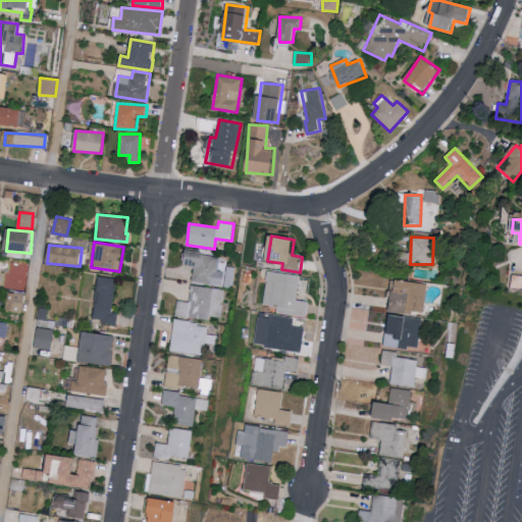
[(193,282),(222,285),(224,270),(217,270),(218,255),(187,251),(186,265),(194,266),(193,282)]
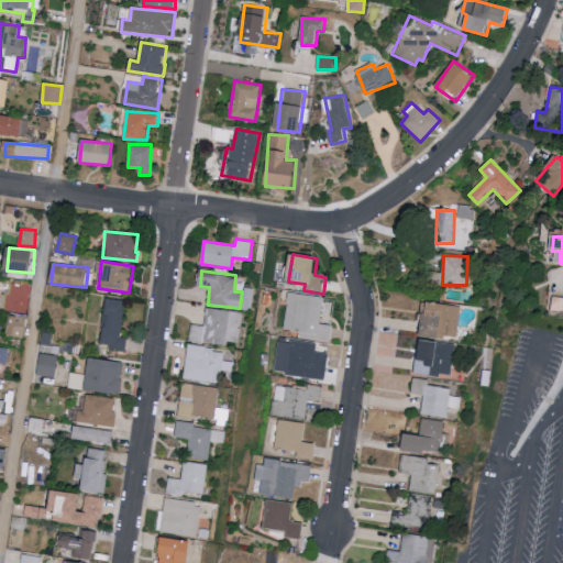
[(324,298),(289,293),(284,333),(332,340),(334,326),(321,323),(324,298)]
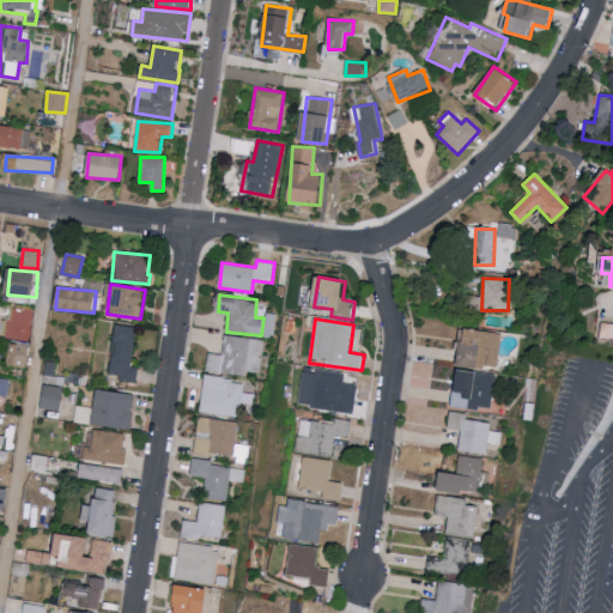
[(612,323),(601,322),(600,339),(612,339),(612,323)]
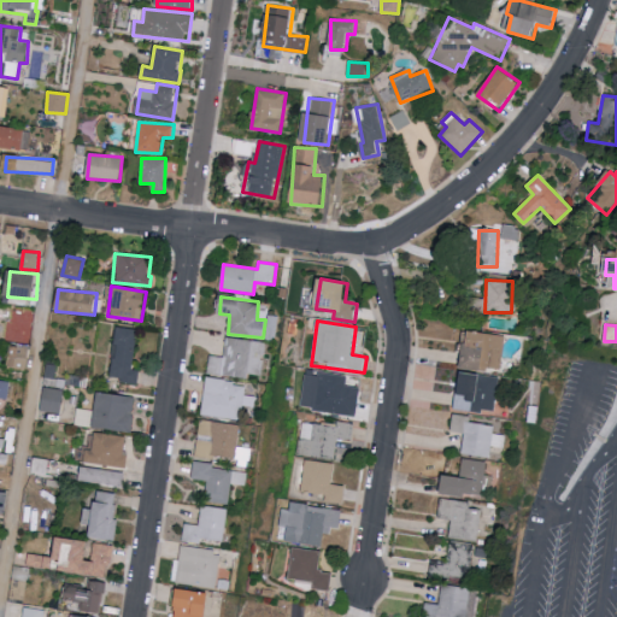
[(110,380),(139,383),(140,370),(133,370),(137,329),(116,327),(110,380)]
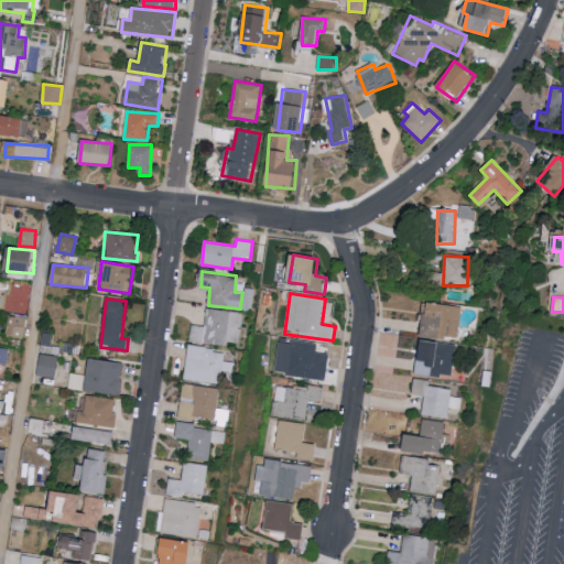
[(457,340),(463,307),(429,302),(423,335),(457,340)]
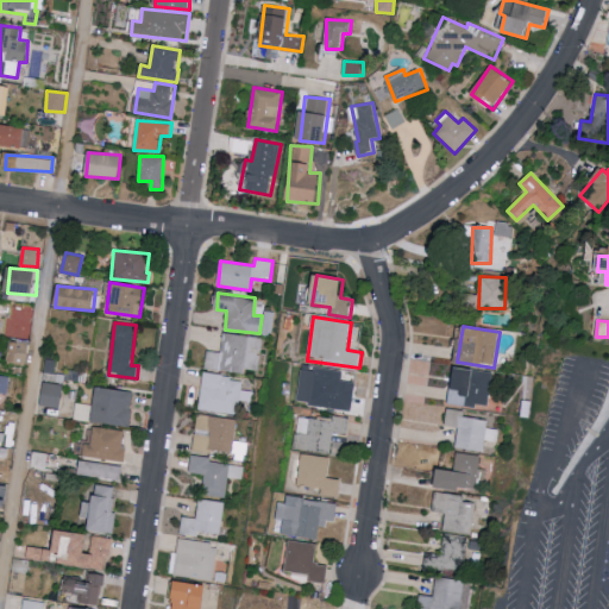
[(257,370),(262,337),(223,332),(220,352),(207,350),(205,369),(245,374),(246,369),(257,370)]
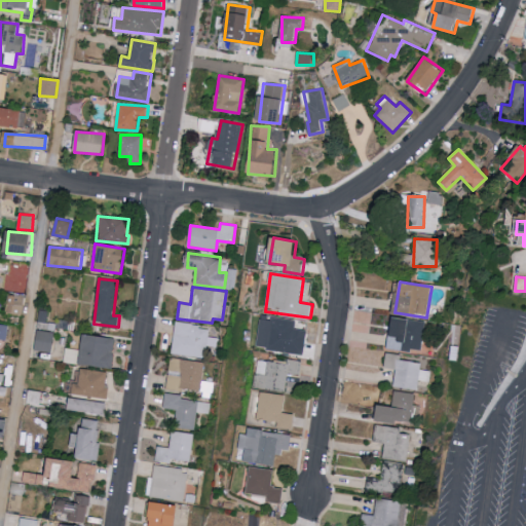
[(23,315),(27,297),(12,294),(8,311),(23,315)]
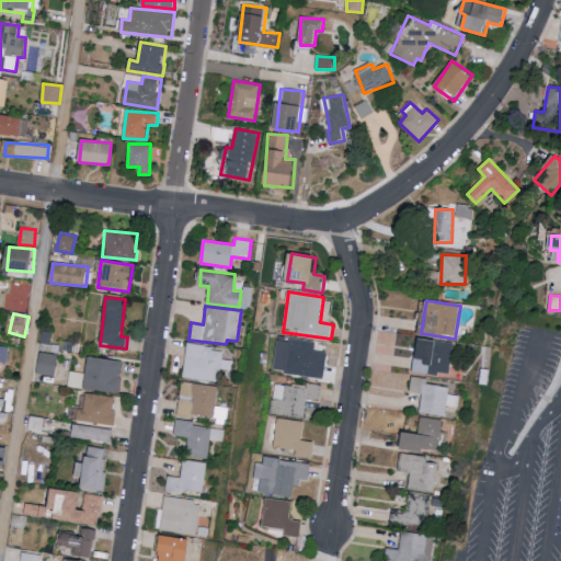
[(316,342),(289,339),(288,342),(277,341),(273,371),(324,378),(329,352),(315,351),(316,342)]
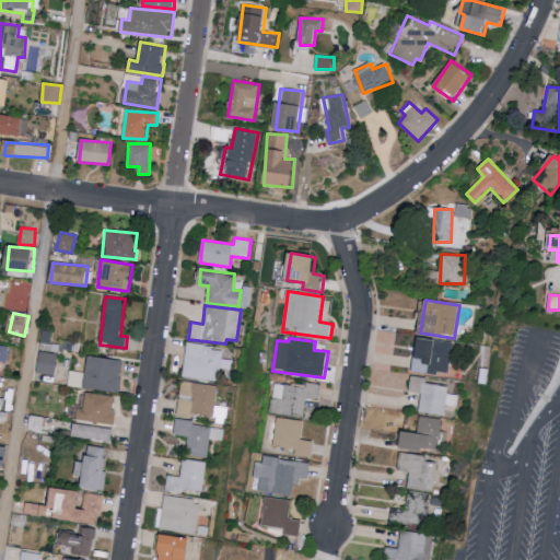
[(453,342),(418,338),(415,362),(428,363),(427,371),(448,374),(453,342)]
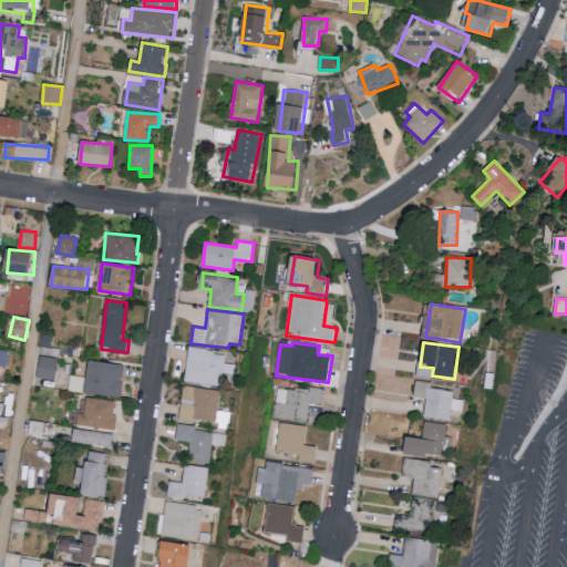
[(226,352),(189,347),(184,382),(219,387),(222,372),(233,373),(234,364),(225,363),(226,352)]
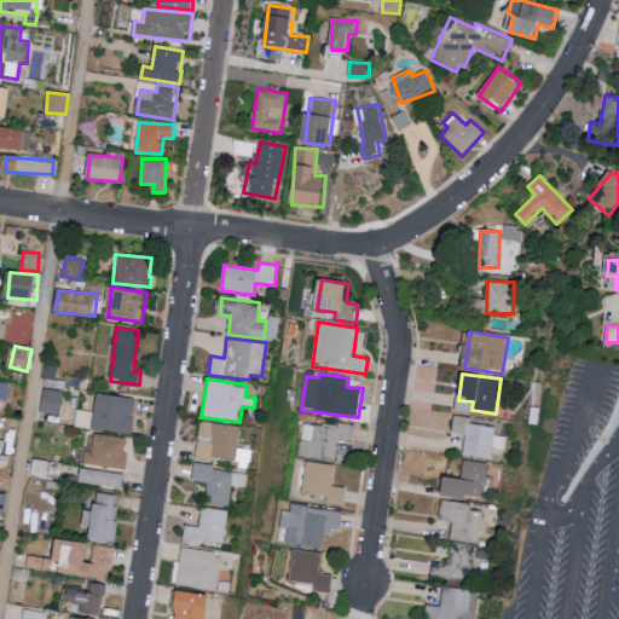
[(63,415),(64,389),(44,389),(42,414),(63,415)]
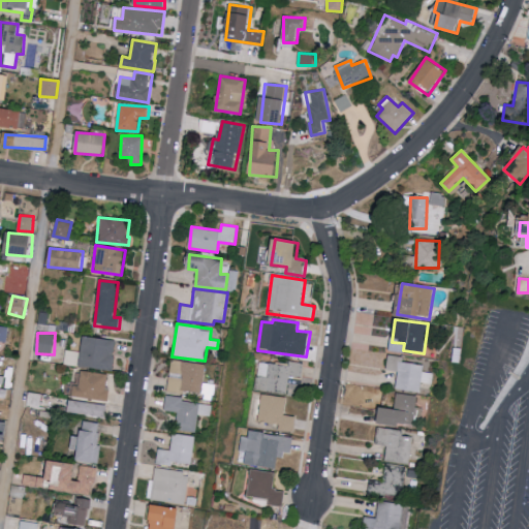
[(80,366),(113,371),(118,341),(84,336),(80,366)]
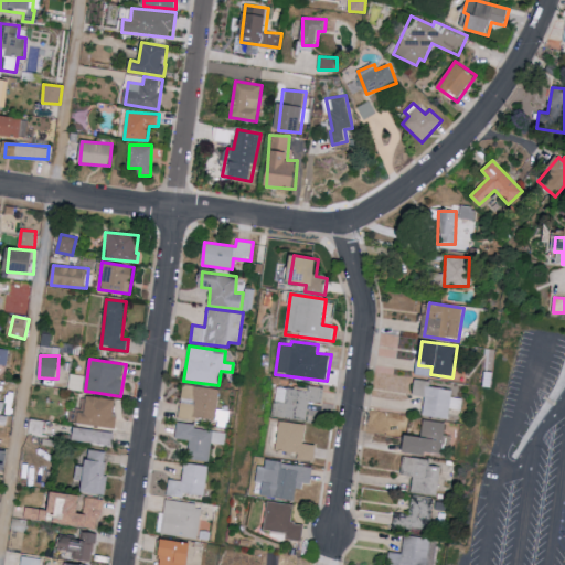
[(452,390),(429,386),(430,381),(415,380),(413,395),(424,396),(422,416),(449,419),(450,408),(461,409),(462,398),(451,397),(452,390)]
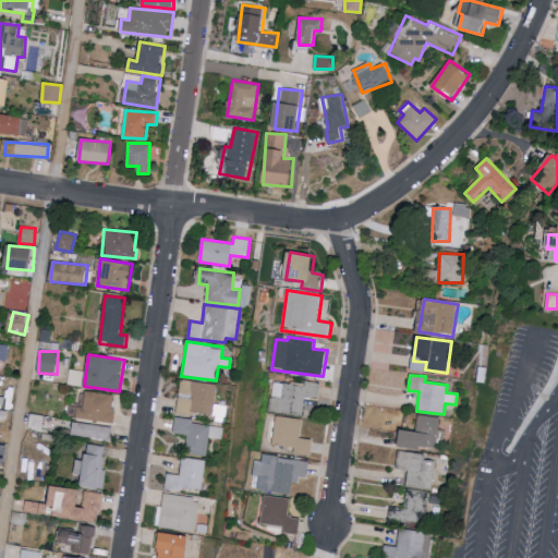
[(217,384),(180,380),(177,412),(214,415),(217,384)]
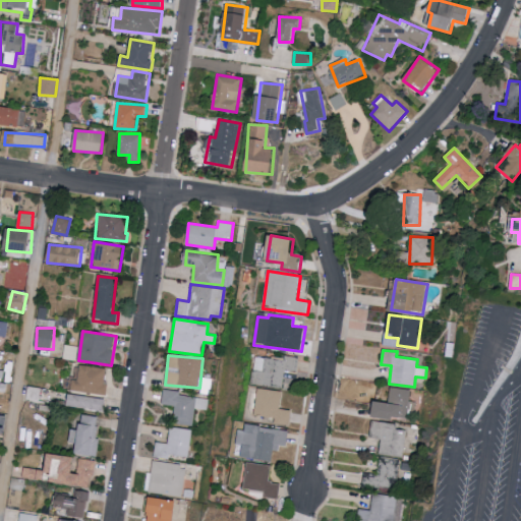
[(255,356),(252,384),(285,388),(287,369),(297,371),(299,357),(285,355),(285,360),(255,356)]
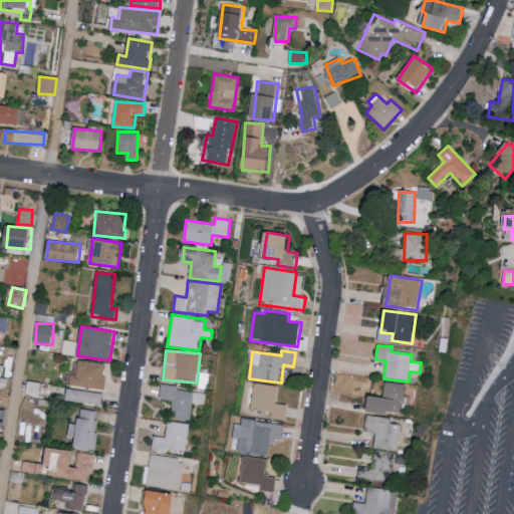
[(106,362),(78,361),(77,374),(71,374),(70,387),(104,389),(106,362)]
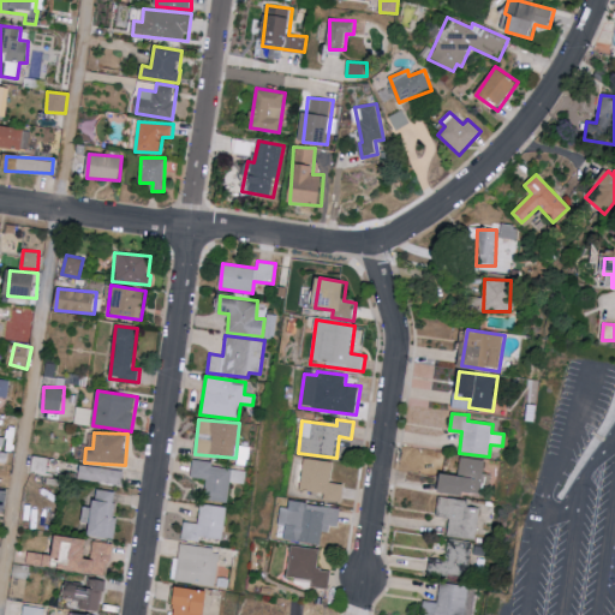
[(485,459),(461,458),(460,475),(441,475),(441,495),(490,495),(490,473),(484,473),(485,459)]
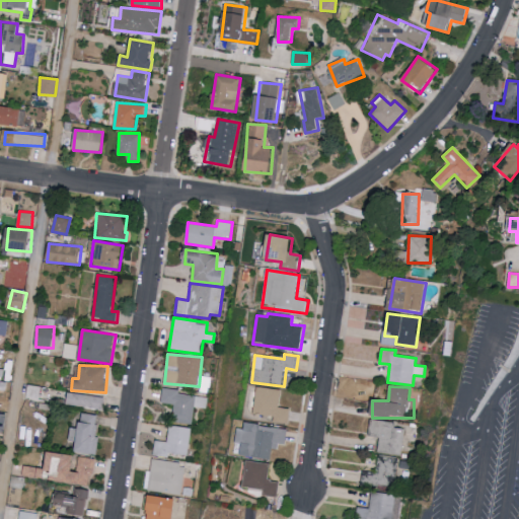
[(291,409),(280,408),(282,389),(256,387),(253,414),(275,416),(274,422),(290,424),(291,409)]
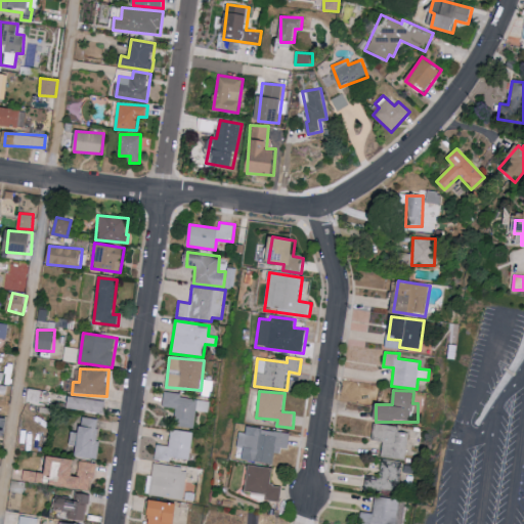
[(194,428),(197,410),(208,411),(210,399),(164,394),(163,407),(176,408),(174,426),(194,428)]
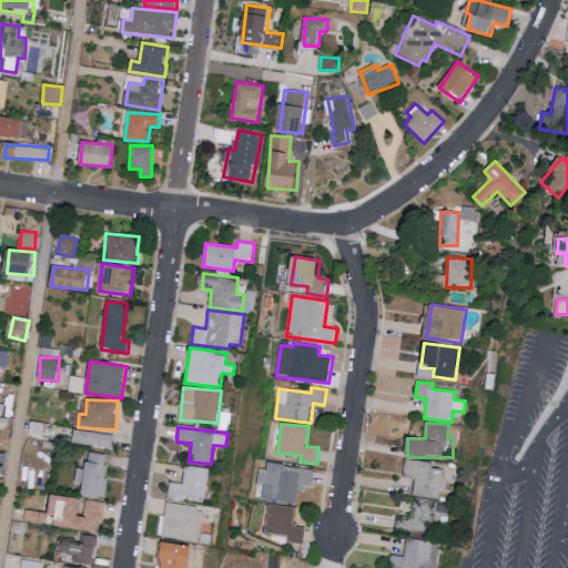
[(115,436),(75,429),(73,442),(113,448),(115,436)]
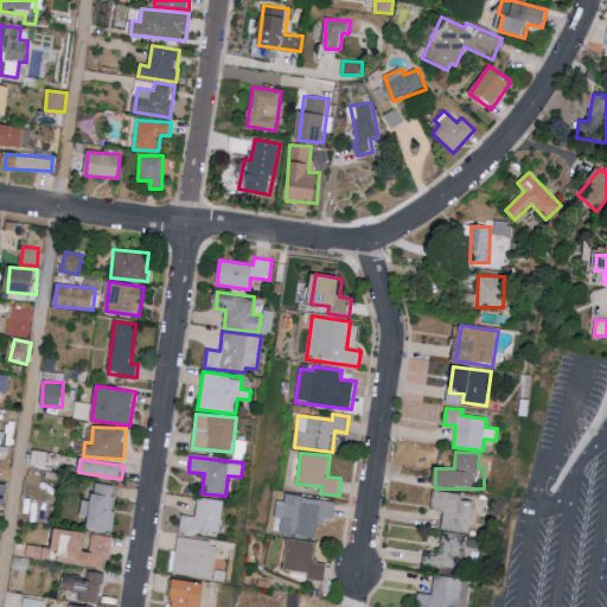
[(91,516),(90,530),(112,532),(117,485),(95,483),(93,502),(84,500),(82,515),(91,516)]
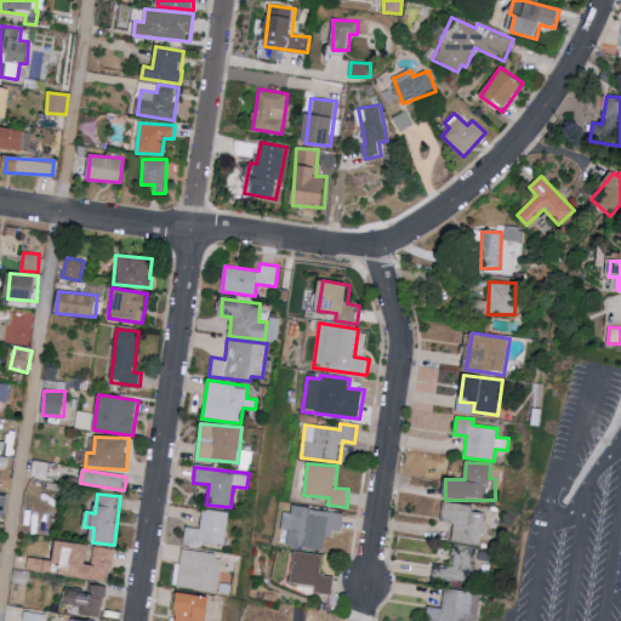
[(482,545),(486,513),(474,511),(476,506),(444,501),(440,522),(454,524),(451,541),(482,545)]
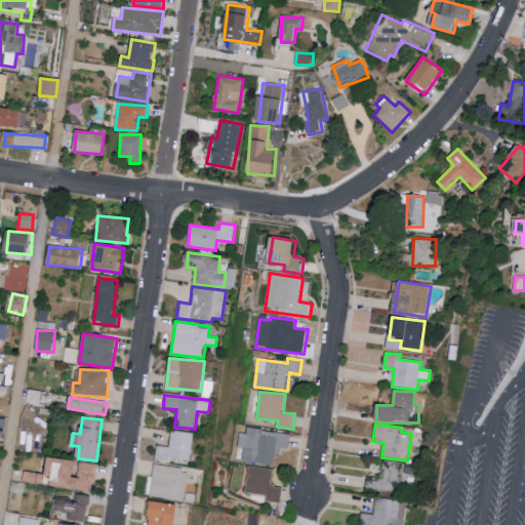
[(241,433),(239,448),(245,449),(244,461),(275,466),(276,455),(282,456),(283,448),(290,449),(292,434),(249,429),(248,434),(241,433)]
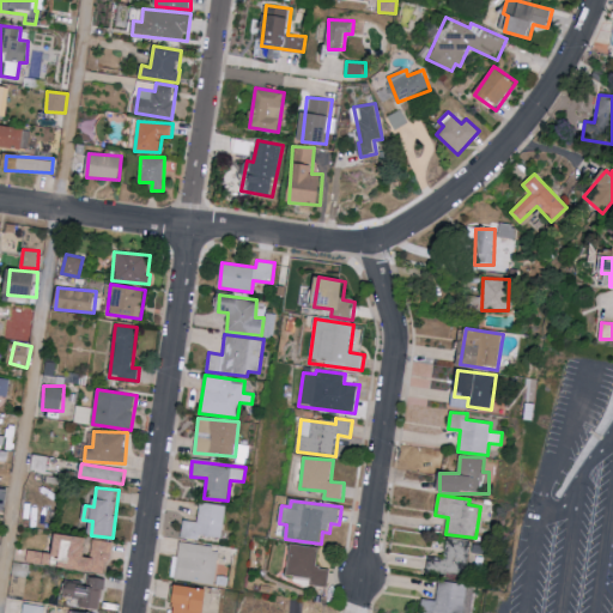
[(228,507),(201,502),(199,522),(183,520),(181,538),(200,541),(200,535),(223,539),(228,507)]
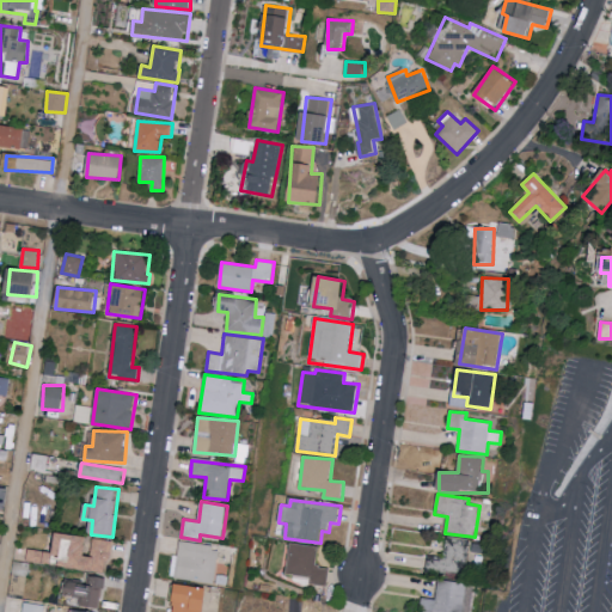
[(109,573),(112,540),(91,539),(92,538),(59,534),(56,552),(29,550),(28,561),(55,564),(55,560),(74,561),(73,568),(109,573)]
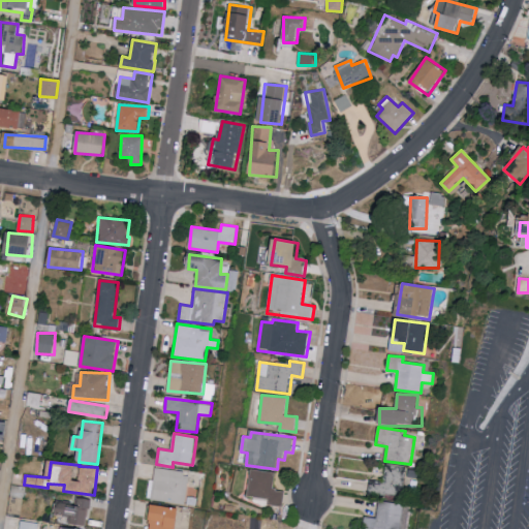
[(368,495),(405,497),(408,467),(384,466),(383,481),(369,480),(368,495)]
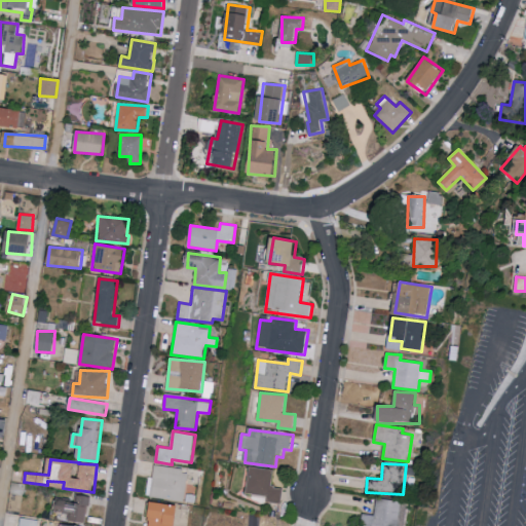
[(185,502),(189,471),(155,465),(151,487),(149,486),(148,496),(185,502)]
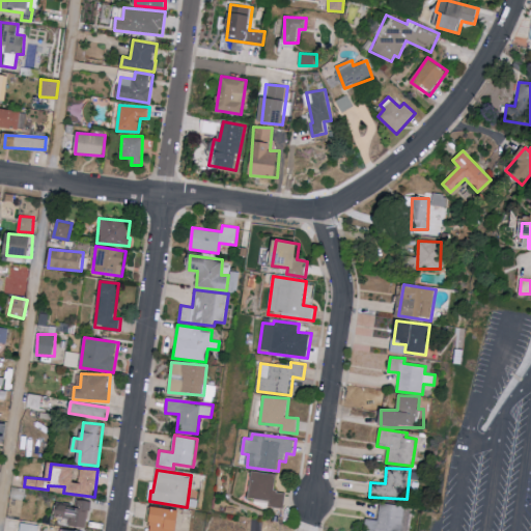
[(277,475),(253,471),(248,498),(271,501),(270,506),(284,508),(287,494),(275,492),(277,475)]
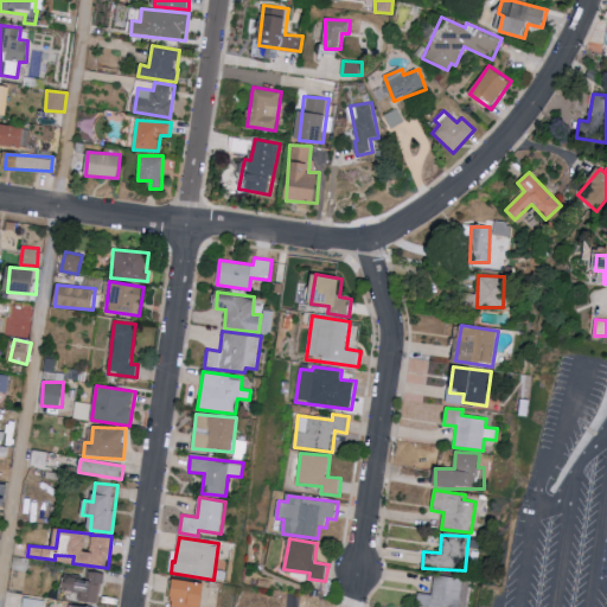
[(80,590),(77,600),(100,605),(106,574),(88,570),(85,580),(68,576),(66,588),(80,590)]
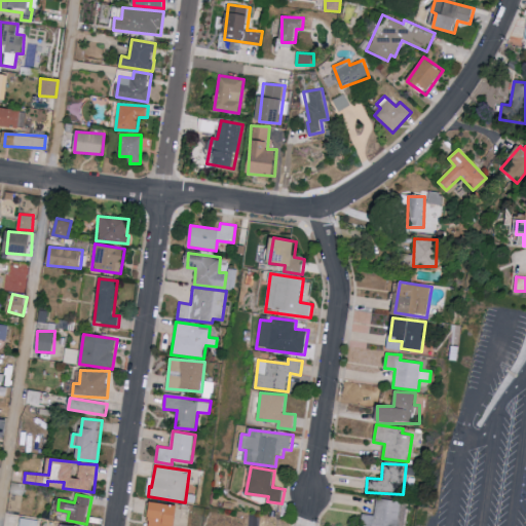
[(398,525),(400,500),(375,498),(373,515),(362,514),(360,525),(398,525)]
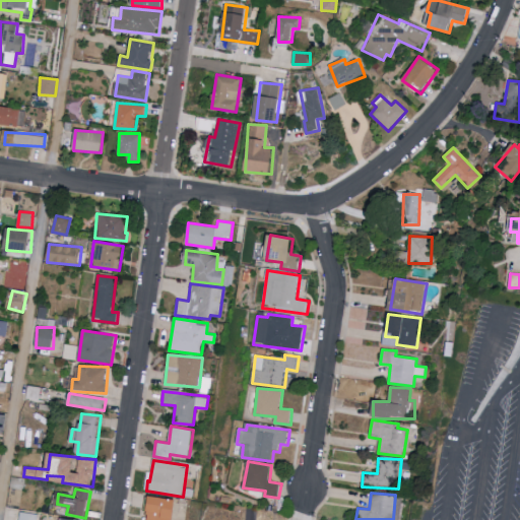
[(147,519),(175,519),(178,500),(150,498),(147,519)]
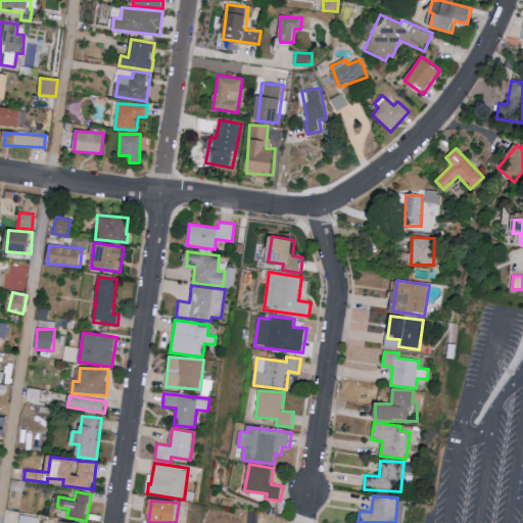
[(18,522),(37,522),(39,518),(21,514),(18,522)]
